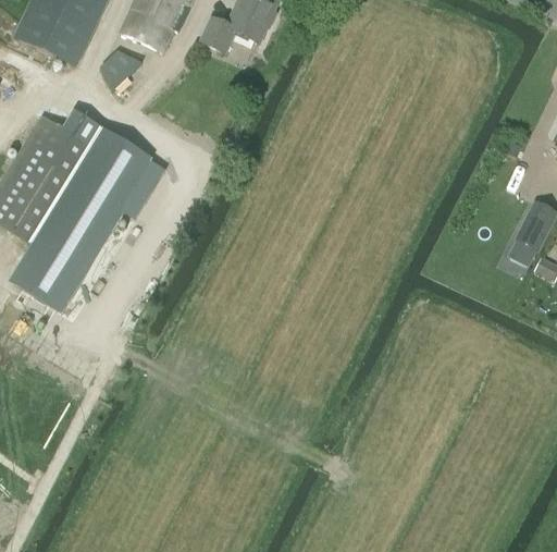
[(32,0),(14,37),(76,66),(107,0),(32,0)]
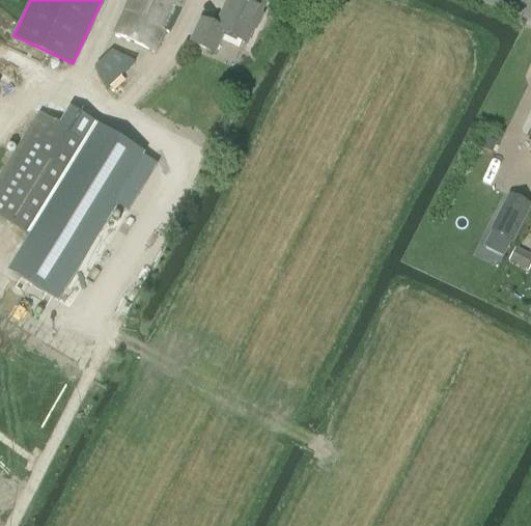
[(129,0),(114,30),(155,49),(165,27),(169,30),(183,0),(129,0)]
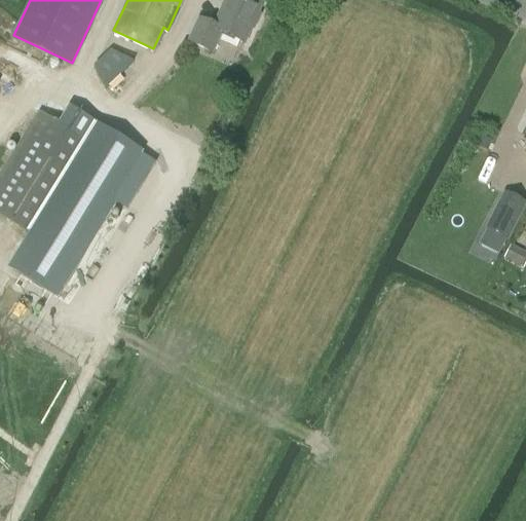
[(199,15),(189,39),(212,49),(220,29),(243,40),(261,0),(225,0),(215,23),(199,15)]
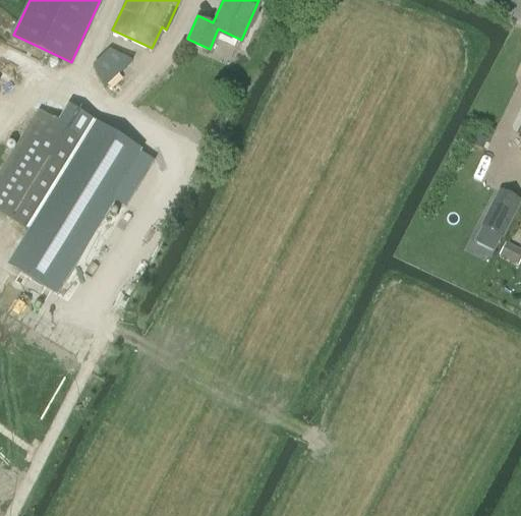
[(132,58),(110,45),(94,63),(106,84),(132,58)]
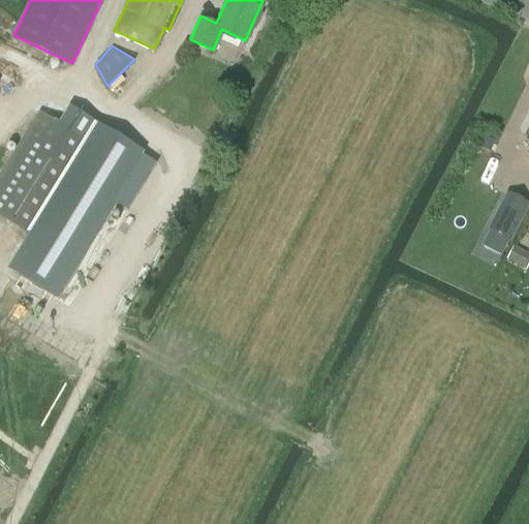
[(32,123),(0,175),(0,213),(32,234),(41,239),(71,257),(129,164),(98,146),(40,110),(32,123)]
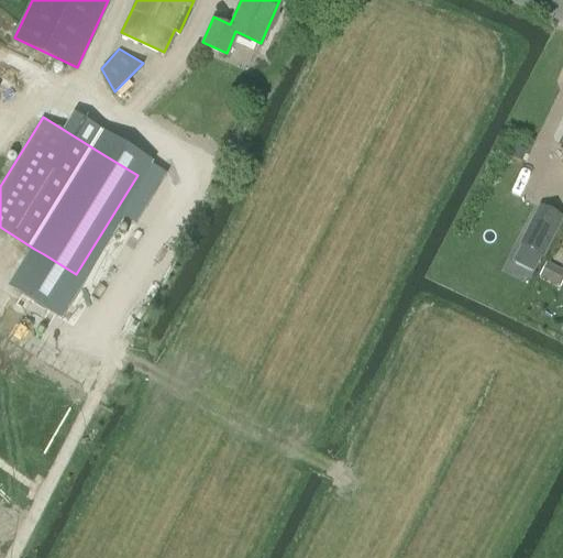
[(515,141),(510,152),(521,157),(527,146),(515,141)]
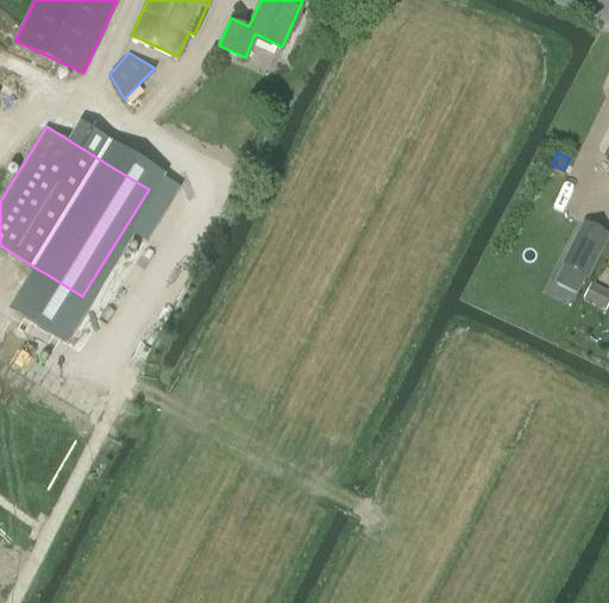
[(586,272),(597,251),(608,231),(584,219),(575,239),(564,261),(556,278),(577,289),(586,271),(586,272)]
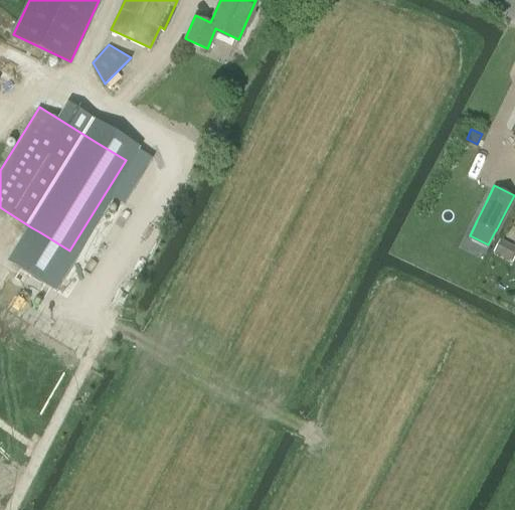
[(514,243),(500,235),(493,248),(513,259),(514,253),(514,243)]
